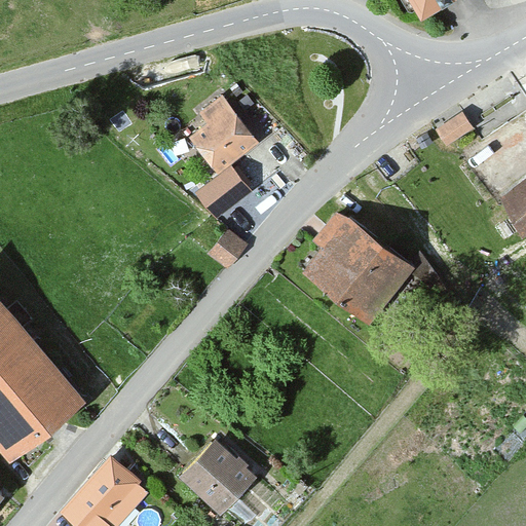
[(441,0),(440,0),(400,0),(410,17),(441,0)]
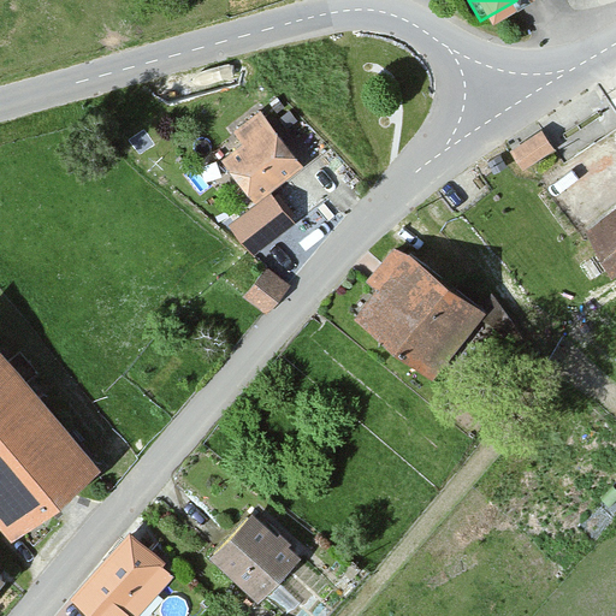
[(254,205),(303,163),(258,108),(234,130),(242,141),(218,161),(254,205)]
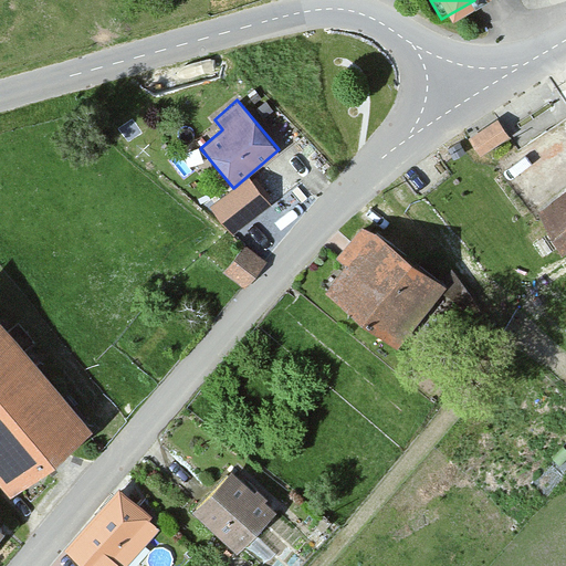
[(480,157),(514,134),(500,114),(465,137),(480,157)]
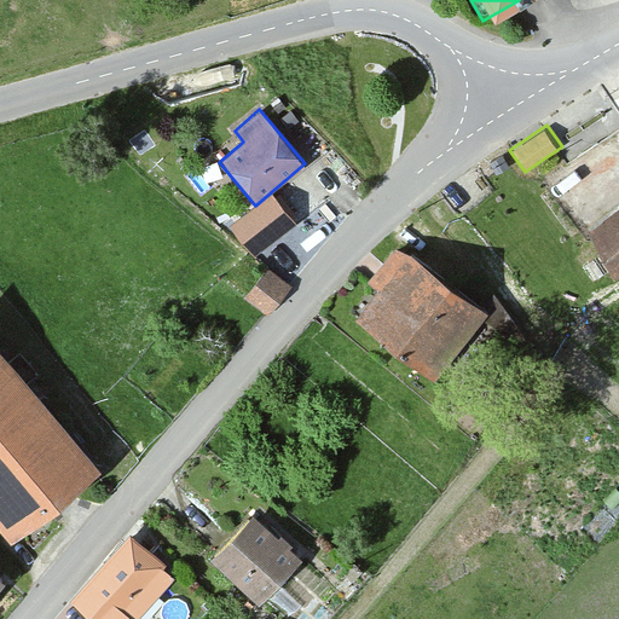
[(607,279),(618,270),(618,215),(617,213),(578,242),(607,279)]
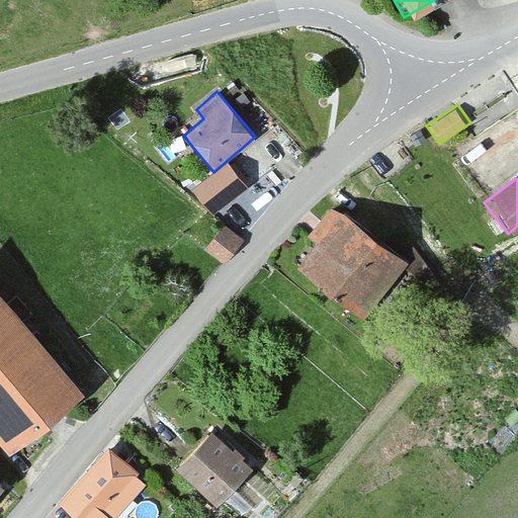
[(310,231),(317,237),(291,268),(358,324),(407,265),(333,202),(310,231)]
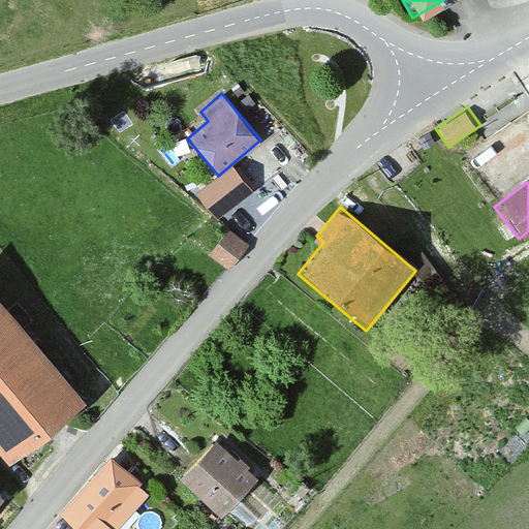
[(228,269),(250,243),(231,227),(210,252),(228,269)]
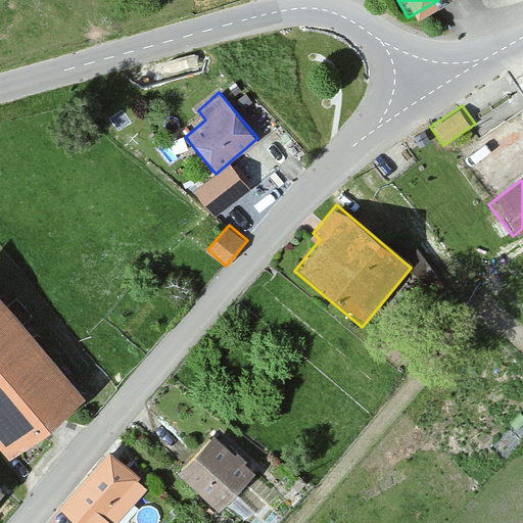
[(0,303),(0,453),(5,458),(79,395),(0,303)]
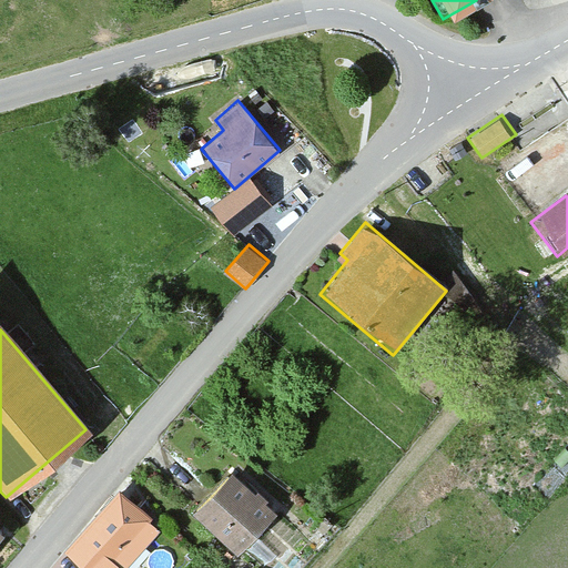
[(224,470),(184,514),(234,557),(273,514),(224,470)]
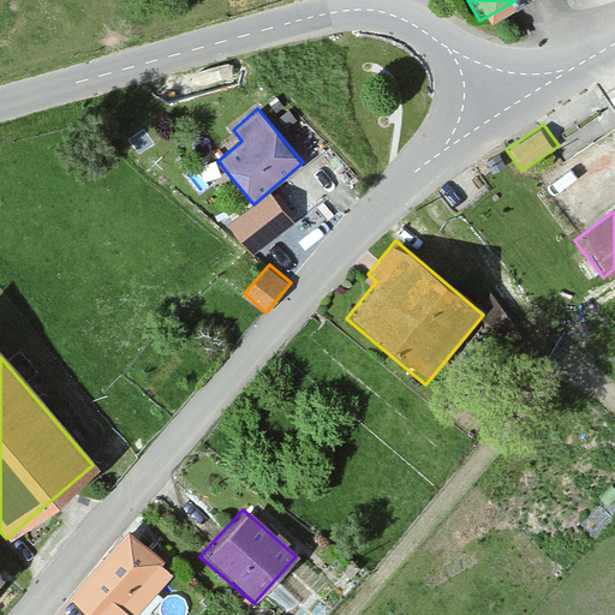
[(135,614),(174,572),(126,529),(65,596),(87,614),(135,614)]
